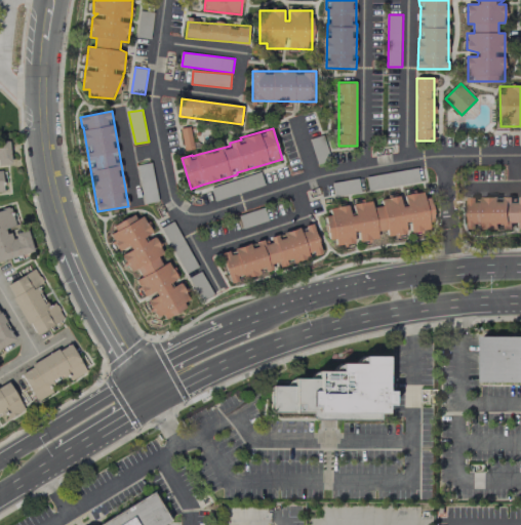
[(331,156),(324,135),(312,139),(318,160),(331,156)]
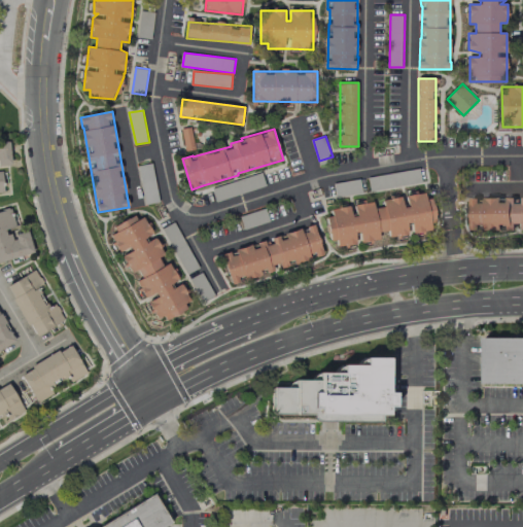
[(0,191),(6,191),(4,170),(0,170),(0,166),(13,165),(10,141),(0,141),(0,191)]
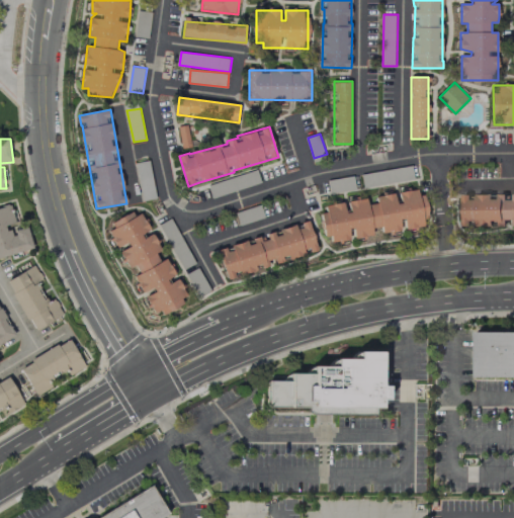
[(159,197),(151,160),(137,163),(145,201),(159,197)]
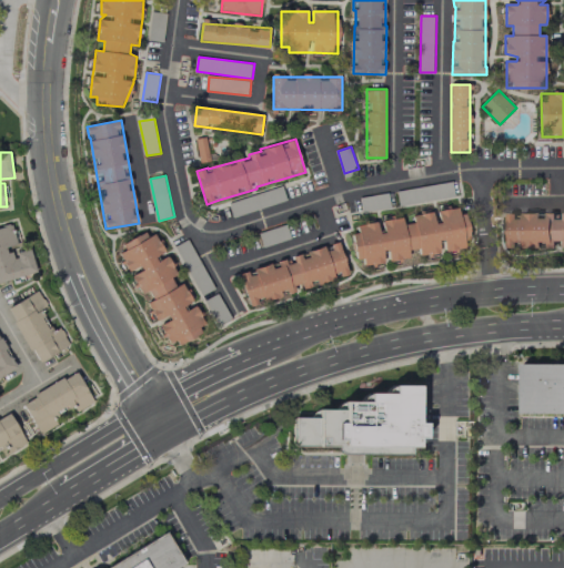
[(400,189),(401,204),(454,199),(453,184),(400,189)]
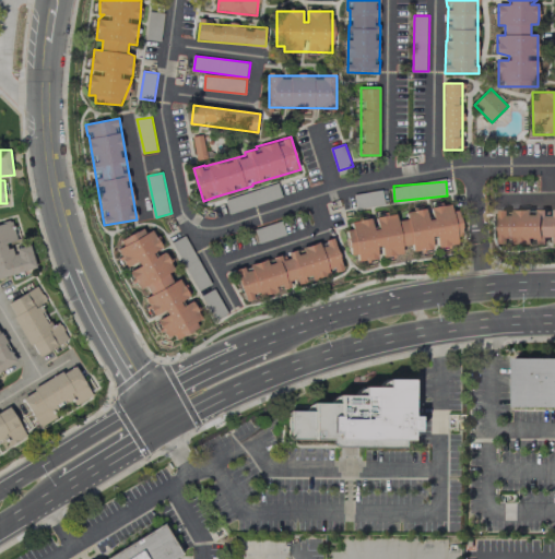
[(233,214),(280,197),(275,185),(227,202),(233,214)]
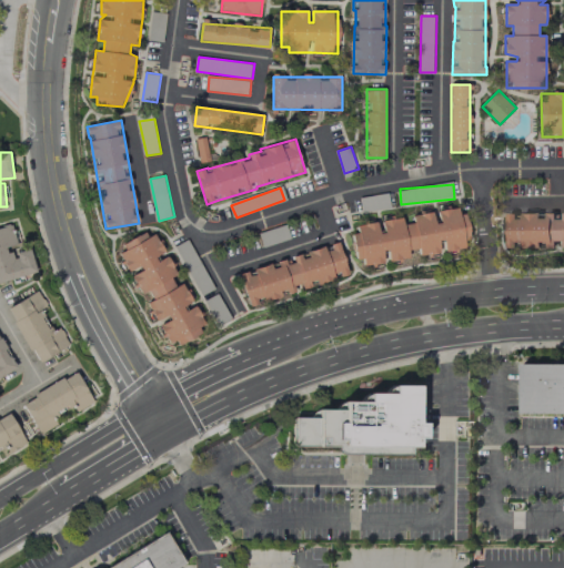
[(393,208),(390,193),(362,198),(365,213),(393,208)]
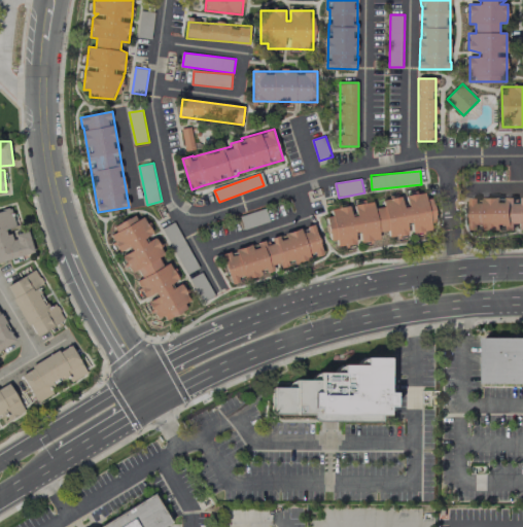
[(362,243),(386,239),(385,238),(409,234),(408,224),(412,223),(414,233),(437,230),(429,191),(405,196),(384,200),(385,207),(376,208),(374,201),(353,205),(327,209),(333,241),(337,240),(339,247),(357,243),(355,233),(360,232),(362,243)]
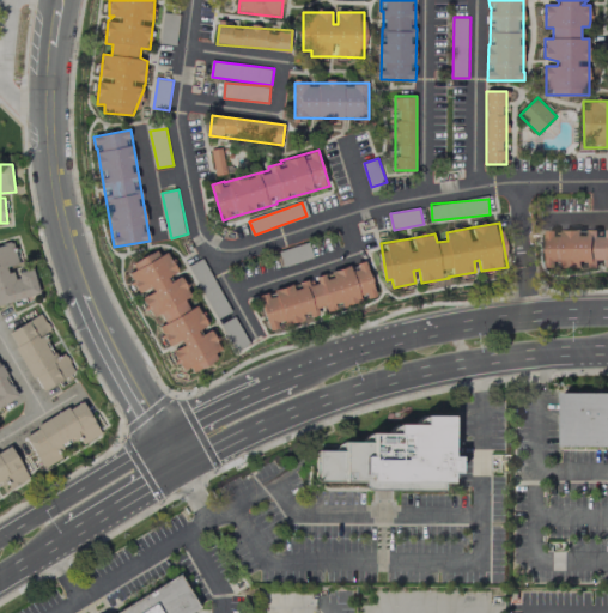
[(549,267),(585,266),(585,265),(602,265),(601,261),(607,260),(607,231),(559,232),(558,231),(549,231),(549,267)]
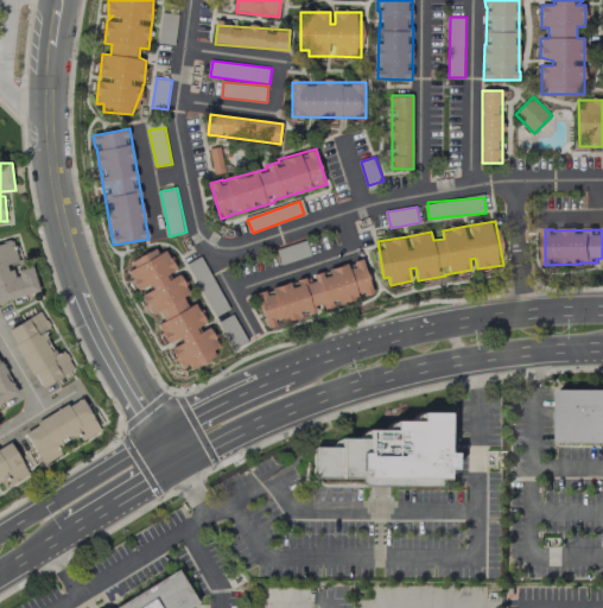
[(0,302),(40,291),(33,263),(21,266),(16,240),(0,244),(0,302)]
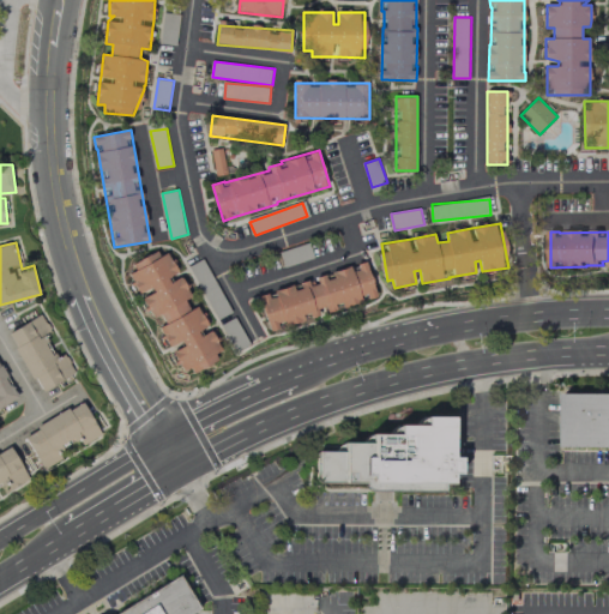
[(281,252),(287,268),(315,258),(311,242),(281,252)]
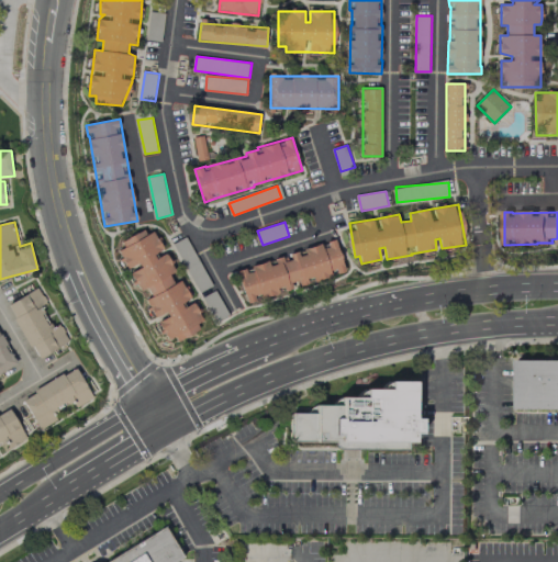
[(156,317),(165,313),(167,318),(160,322),(170,343),(207,325),(194,300),(192,301),(182,280),(175,283),(170,273),(176,271),(166,250),(165,251),(154,228),(118,245),(129,270),(133,269),(147,300),(156,317)]
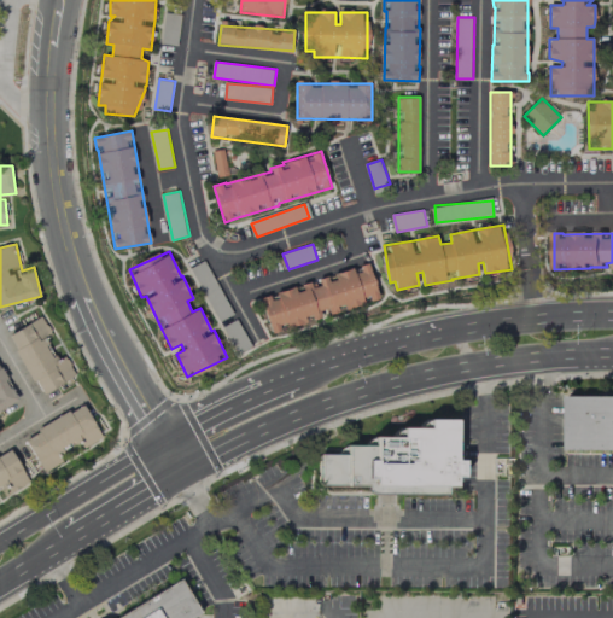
[(262,295),(270,333),(282,331),(281,327),(310,321),(310,320),(327,316),(326,315),(339,313),(339,308),(379,299),(372,264),(331,273),(332,280),(262,295)]
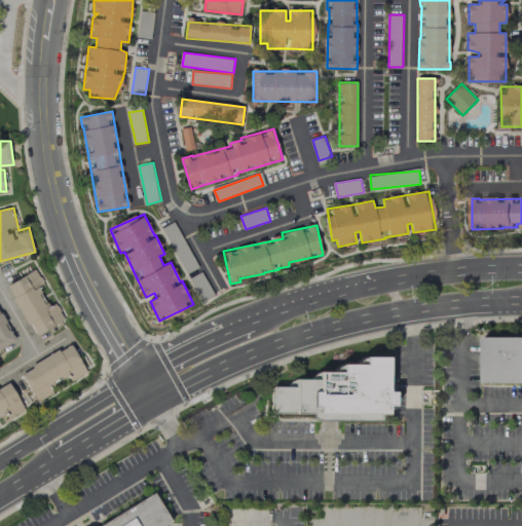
[(67,320),(59,304),(51,308),(40,288),(46,285),(38,269),(8,285),(36,336),(67,320)]
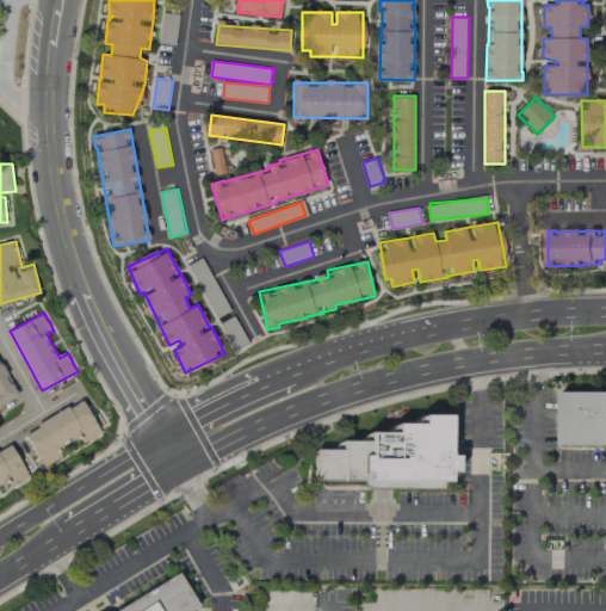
[(236,350),(251,343),(236,316),(222,323),(236,350)]
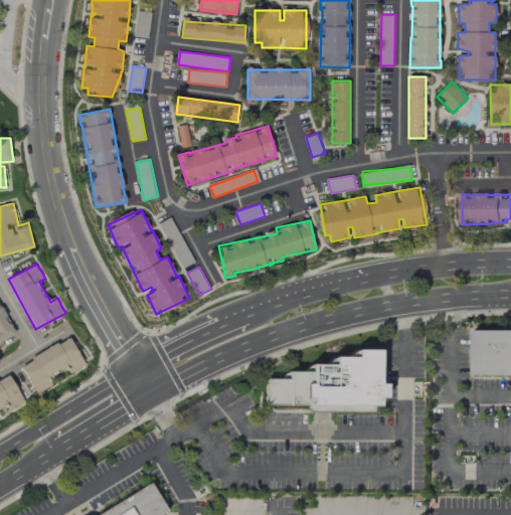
[(0,342),(16,335),(0,301),(0,342)]
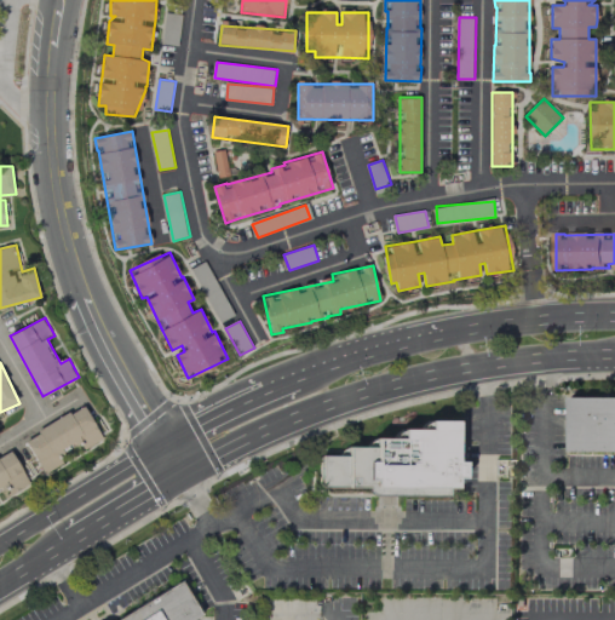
[(614,400),(574,400),(572,454),(614,454),(614,400)]
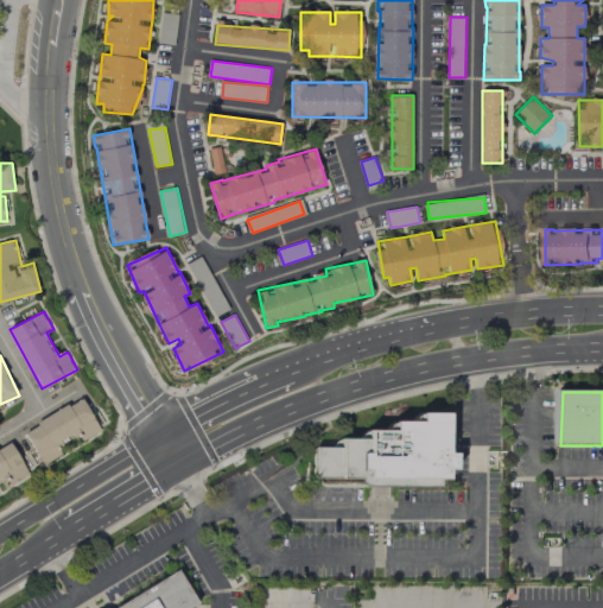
[(103,430),(83,398),(25,431),(45,466),(64,454),(59,445),(80,434),(84,442),(103,430)]
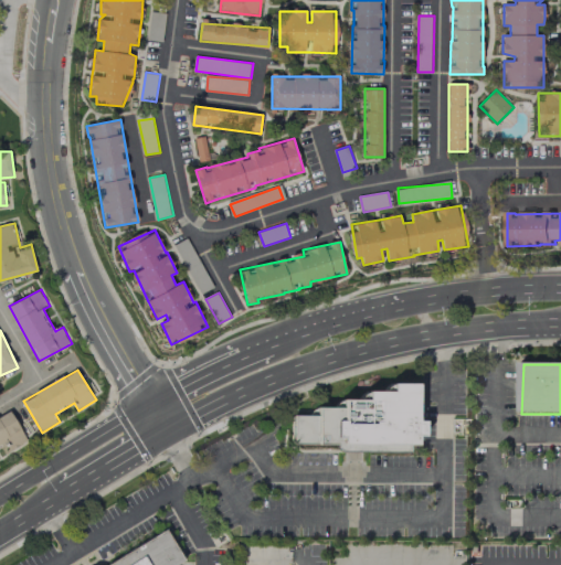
[(296,416),(319,416),(319,407),(345,408),(345,401),(369,401),(369,392),(393,392),(393,383),(419,383),(419,420),(425,420),(424,440),(417,439),(417,446),(410,446),(410,452),(340,451),(337,448),(336,444),(295,444),(296,416)]
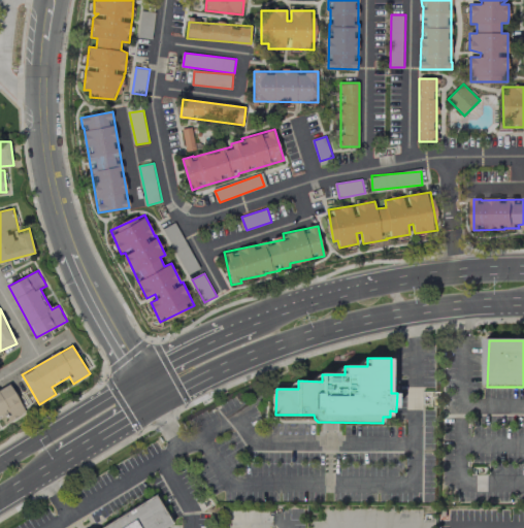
[(0,419),(6,417),(9,422),(27,413),(10,384),(0,389),(0,419)]
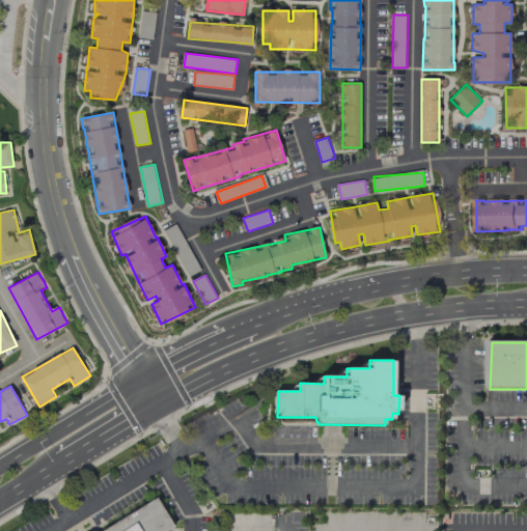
[(105,530),(157,499),(173,527),(167,530),(105,530)]
